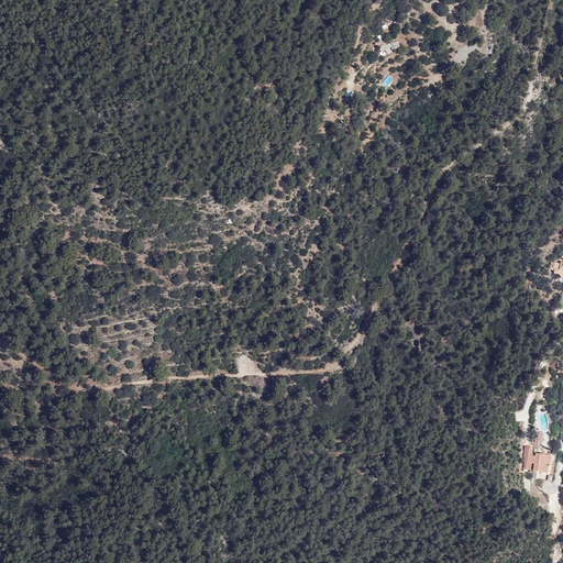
[(383,52),(385,51),(388,56),(393,54),(390,50),(390,48),(392,50),(399,47),(397,42),(390,45),(389,44),(384,45),(381,46),(383,52)]
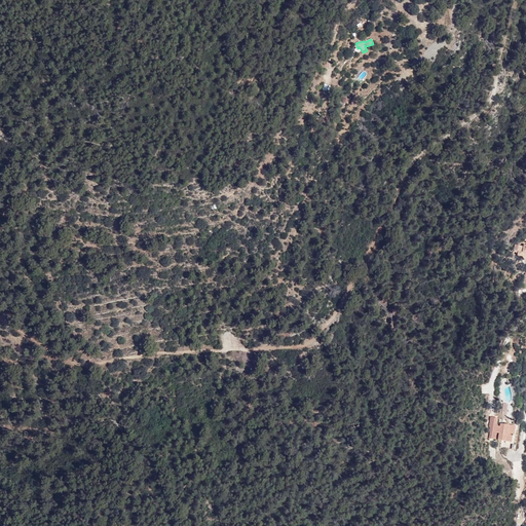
[(525,260),(525,259),(525,245),(524,245),(523,247),(515,245),(514,251),(518,252),(517,256),(522,257),(525,260)]
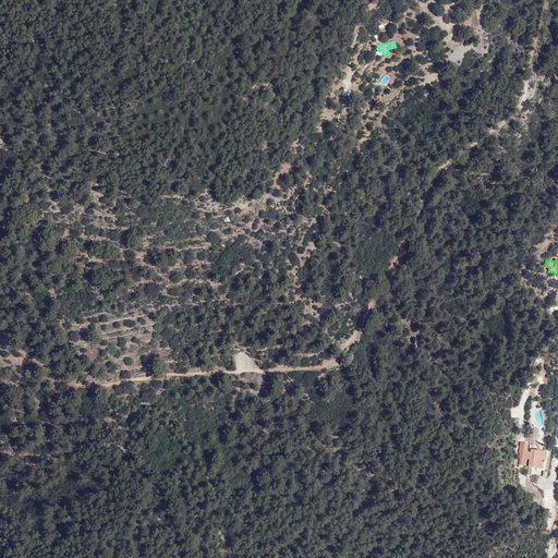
[(528,460),(529,461),(530,455),(529,453),(529,452),(526,452),(526,449),(528,449),(529,449),(529,444),(528,443),(528,445),(521,444),(520,452),(521,452),(520,459),(519,466),(526,466),(528,460)]
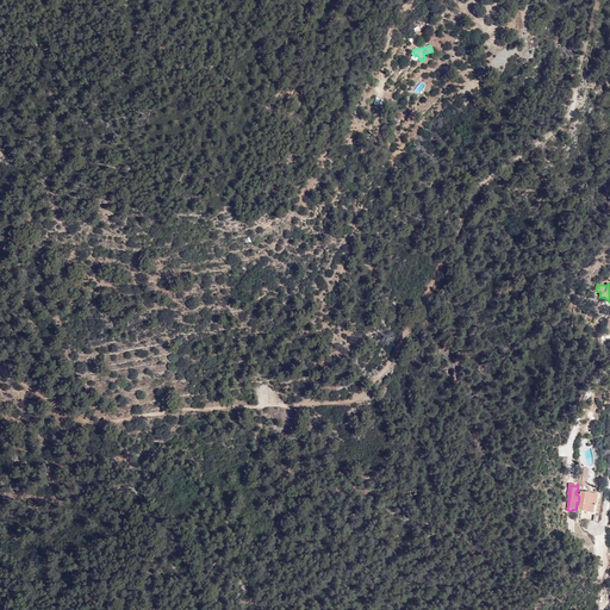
[(578,504),(577,510),(585,511),(592,512),(593,505),(595,505),(597,495),(580,491),(579,497),(578,504)]
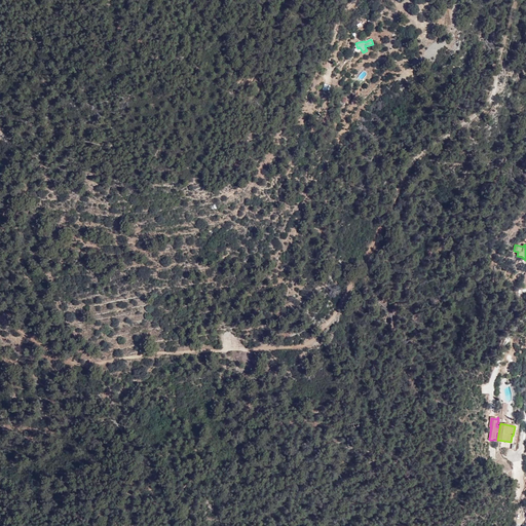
[(516,443),(511,442),(504,441),(503,448),(515,450),(516,443)]
